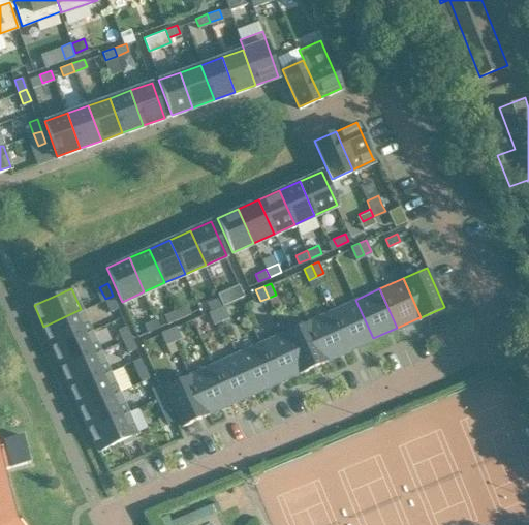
[(230,291),(218,297),(222,304),(234,299),(230,291)]
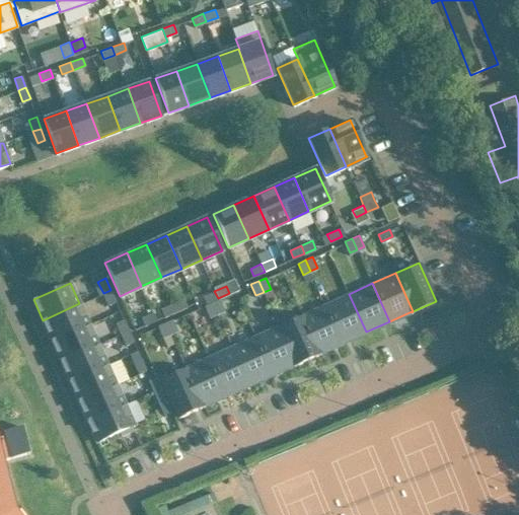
[(116,301),(110,290),(103,293),(108,304),(116,301)]
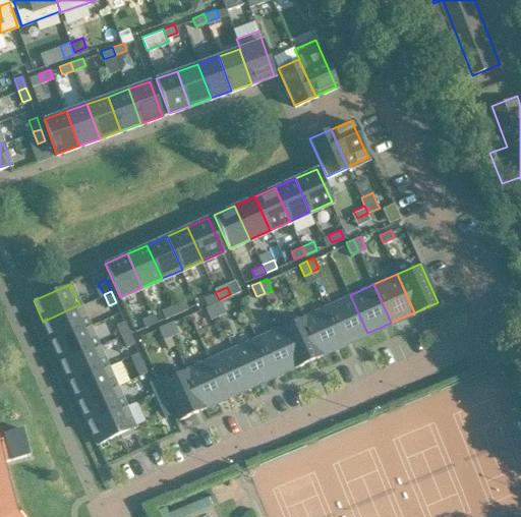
[(215,292),(205,297),(208,304),(219,299),(215,292)]
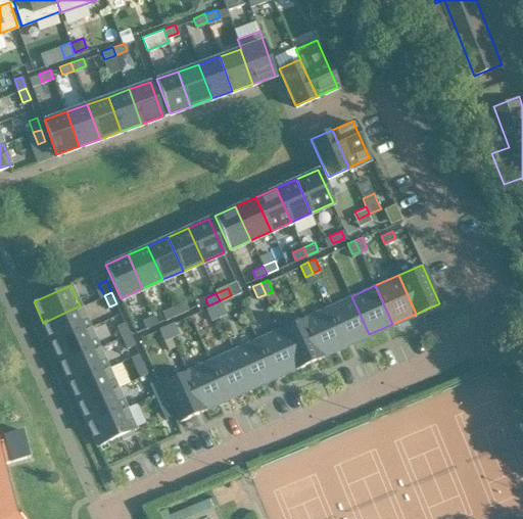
[(351,296),(328,307),(345,345),(369,334),(351,296)]
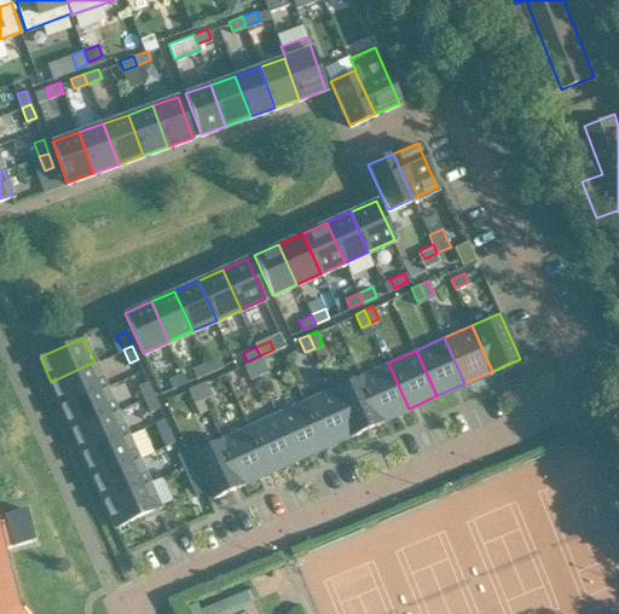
[(219,355),(206,361),(209,371),(223,364),(219,355)]
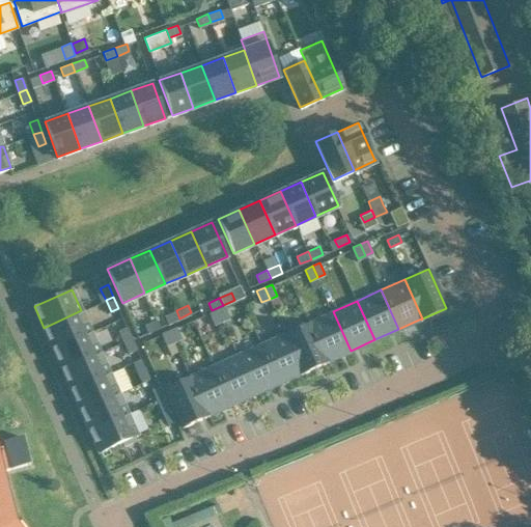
[(224,305),(217,308),(222,320),(229,316),(224,305)]
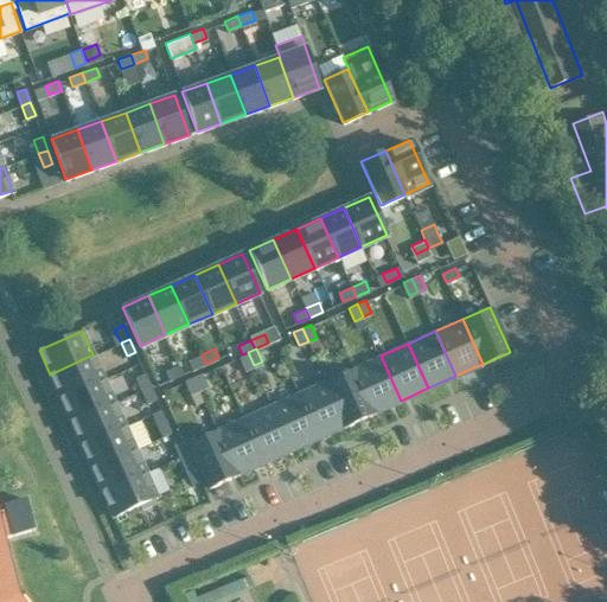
[(248,352),(240,357),(246,370),(254,365),(248,352)]
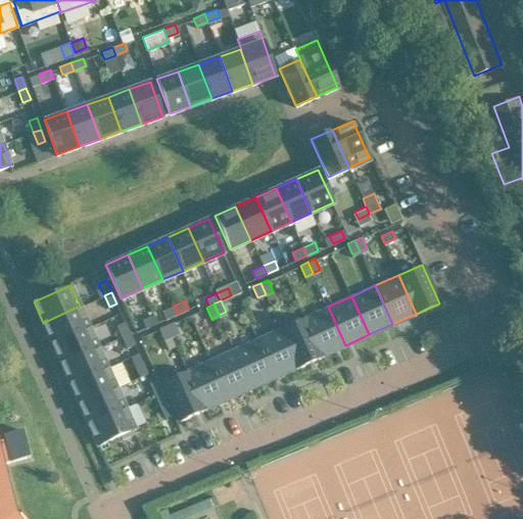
[(43,323),(52,342),(89,326),(80,305),(43,323)]
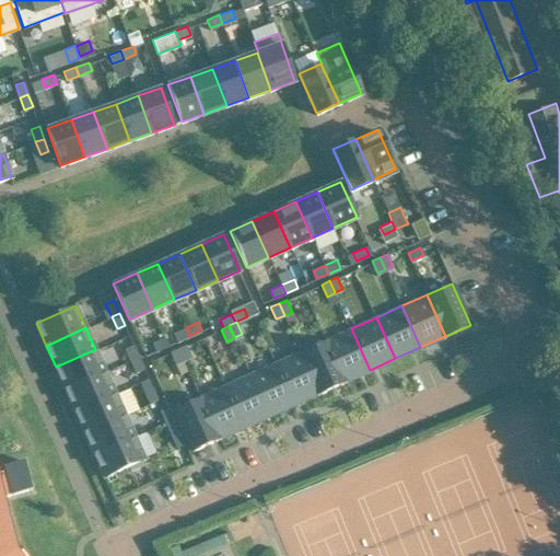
[(189,336),(186,327),(174,333),(177,340),(189,336)]
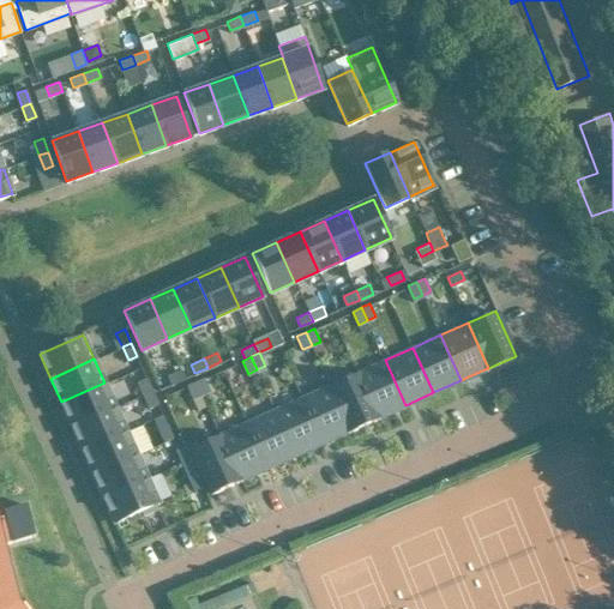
[(385,360),(357,373),(378,417),(405,405),(385,360)]
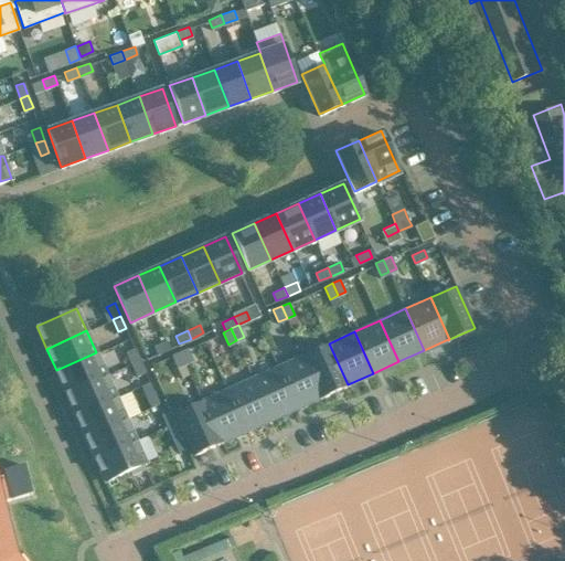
[(153,346),(158,353),(170,348),(166,340),(153,346)]
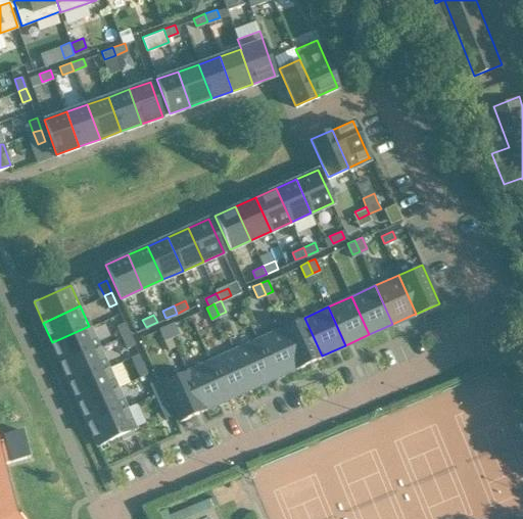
[(304,318),(280,328),(297,367),(322,357),(322,356),(304,318)]
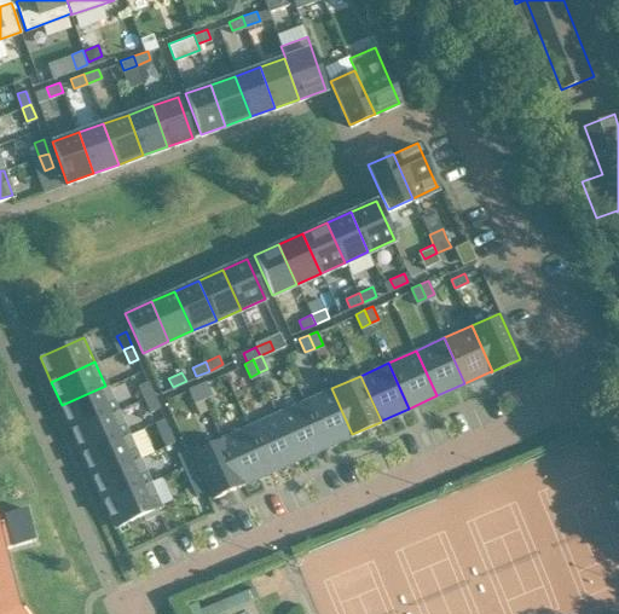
[(144,397),(154,393),(148,380),(138,383),(144,397)]
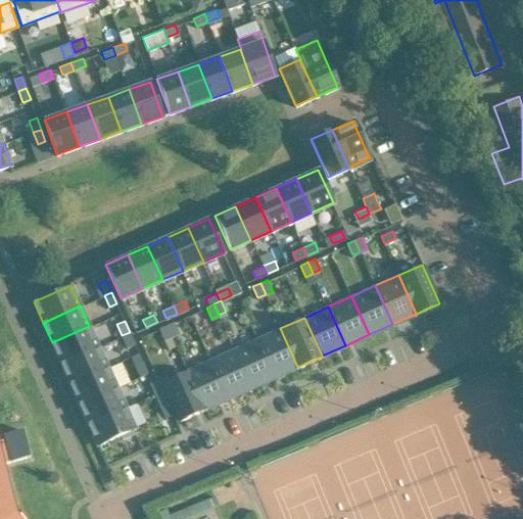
[(175,322),(167,325),(172,336),(180,333),(175,322)]
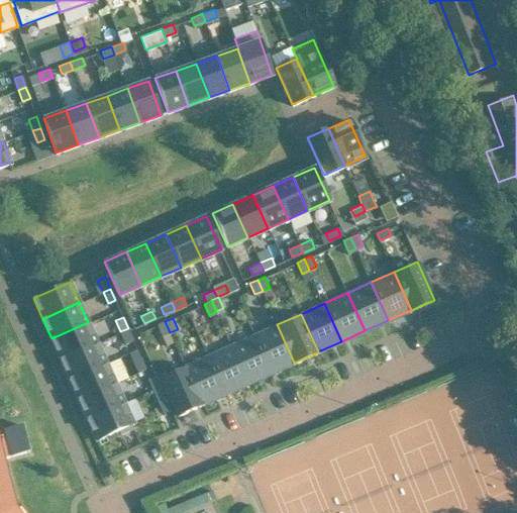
[(165,321),(158,324),(163,335),(170,332),(165,321)]
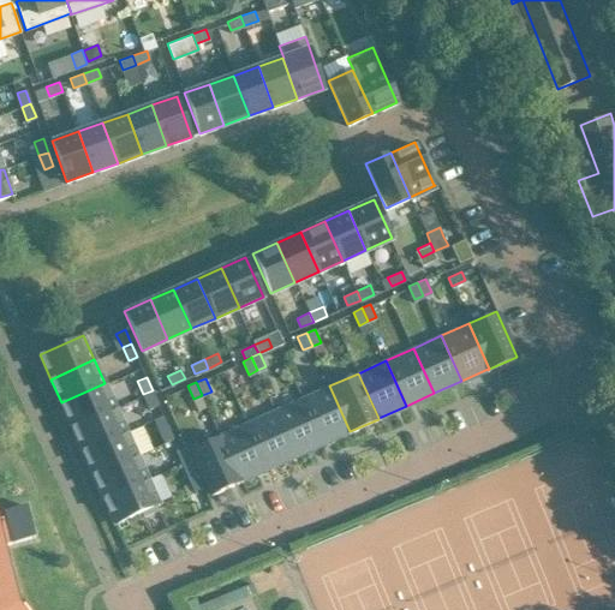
[(61,402),(72,426),(115,407),(105,383),(61,402)]
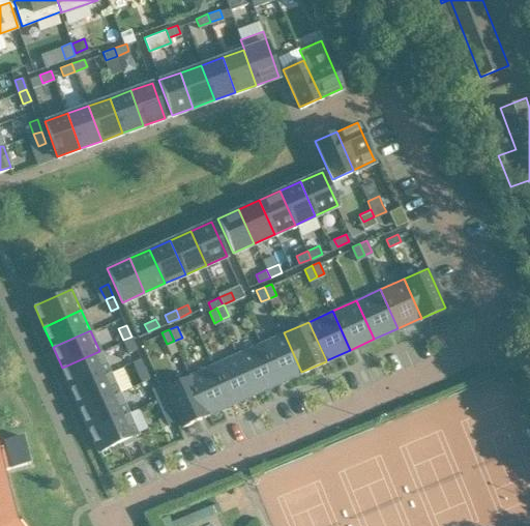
[(284,332),(260,343),(277,382),(301,372),(284,332)]
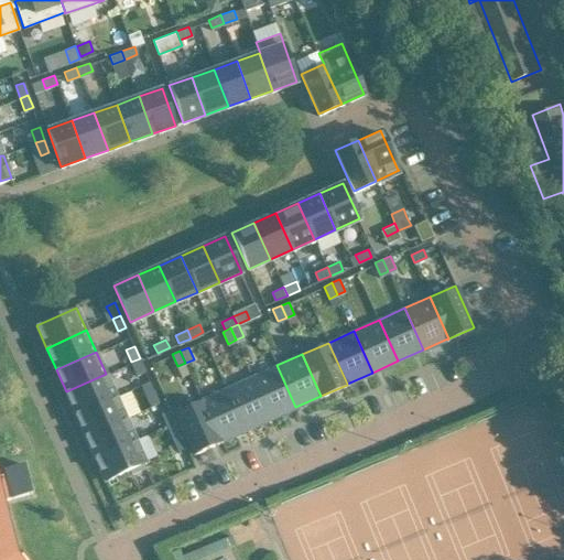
[(145,370),(140,358),(131,362),(137,374),(145,370)]
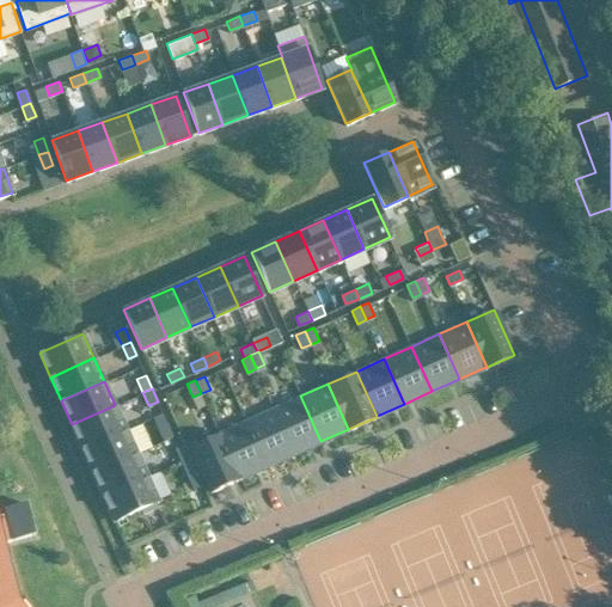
[(300,396),(273,409),(293,453),(320,441),(300,396)]
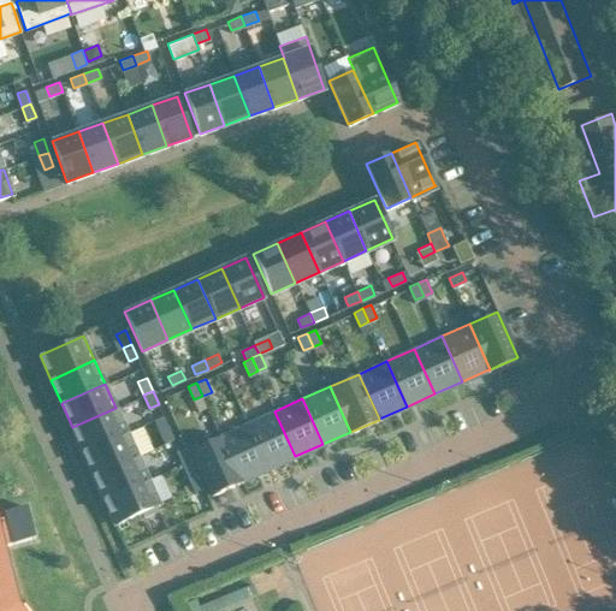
[(72,427),(83,451),(126,431),(116,408),(72,427)]
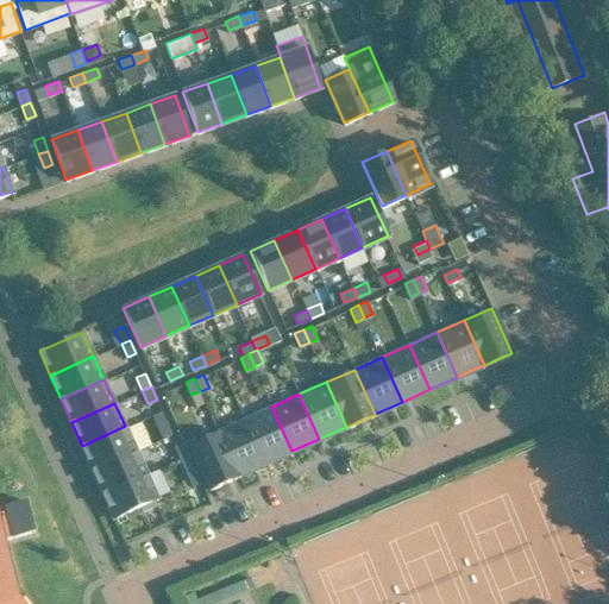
[(271,407),(244,419),(264,464),(292,451),(271,407)]
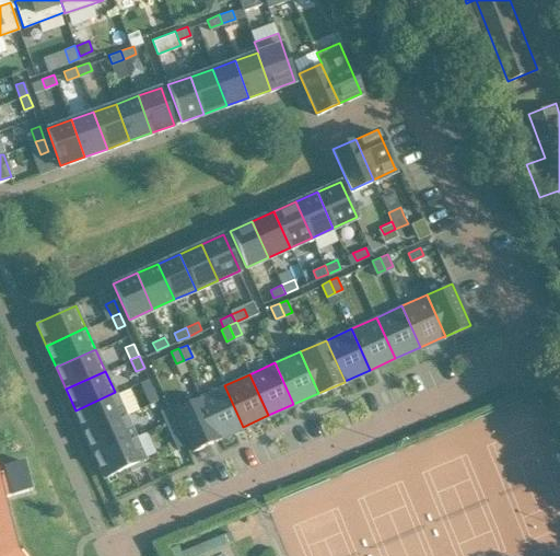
[(224,385),(199,397),(218,439),(219,438),(243,427),(224,385)]
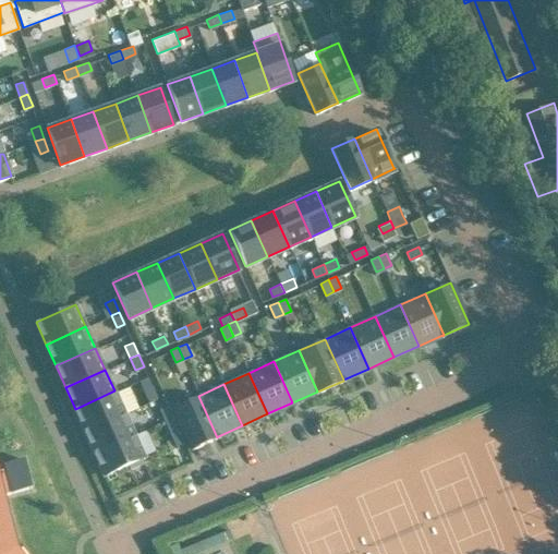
[(157,397),(152,385),(144,389),(149,401),(157,397)]
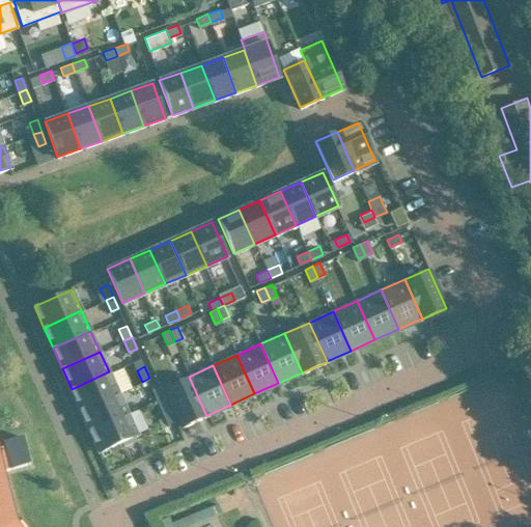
[(72,389),(80,409),(118,392),(109,371),(72,389)]
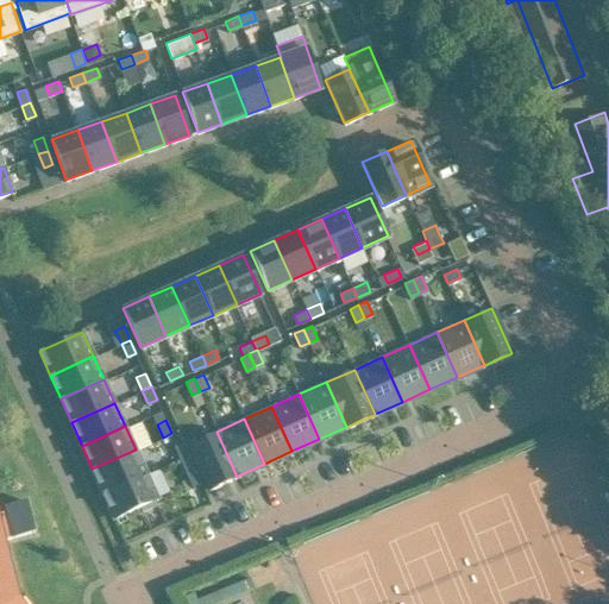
[(217,432),(189,444),(209,489),(237,477),(217,432)]
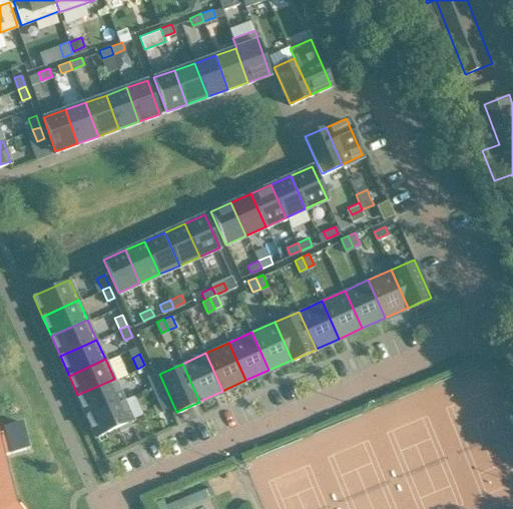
[(147,375),(152,386),(159,383),(154,371),(147,375)]
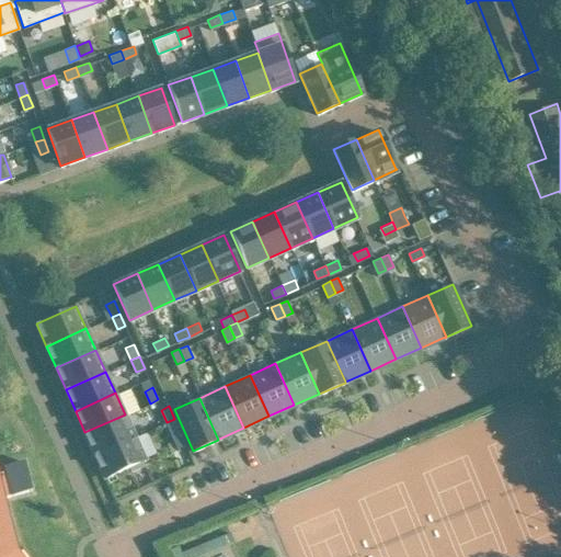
[(84,432),(94,454),(135,436),(125,415),(84,432)]
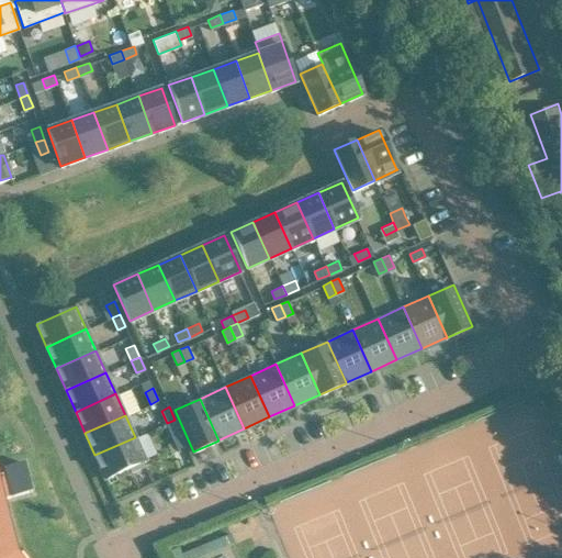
[(180,432),(175,420),(167,423),(172,435),(180,432)]
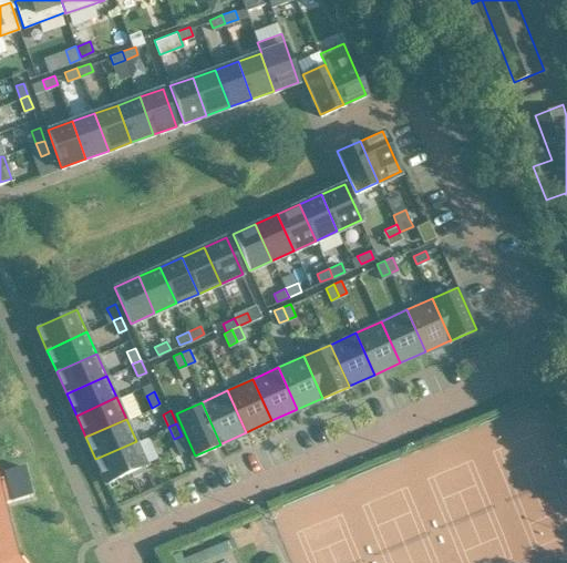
[(136,441),(95,459),(105,482),(132,470),(133,474),(145,469),(143,464),(146,463),(136,441)]
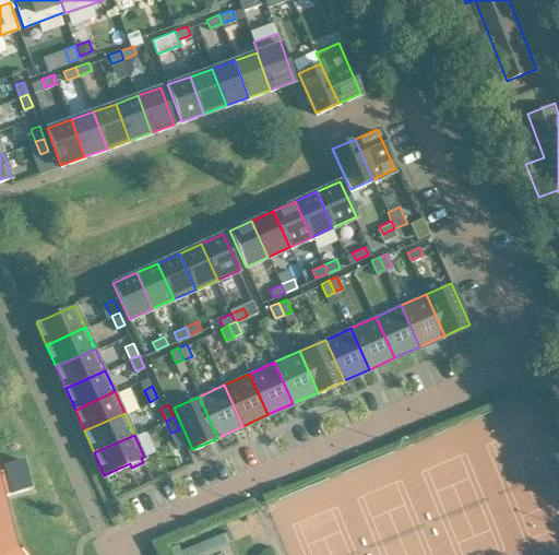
[(37,448),(22,453),(27,469),(43,463),(37,448)]
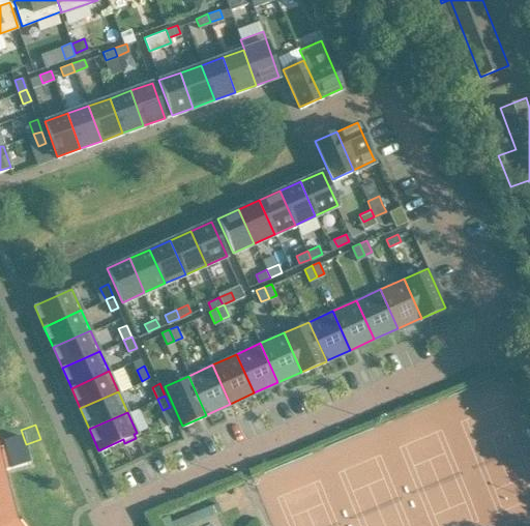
[(0,444),(0,525),(23,525),(16,515),(3,468),(29,461),(22,435),(4,439),(5,443),(0,444)]
